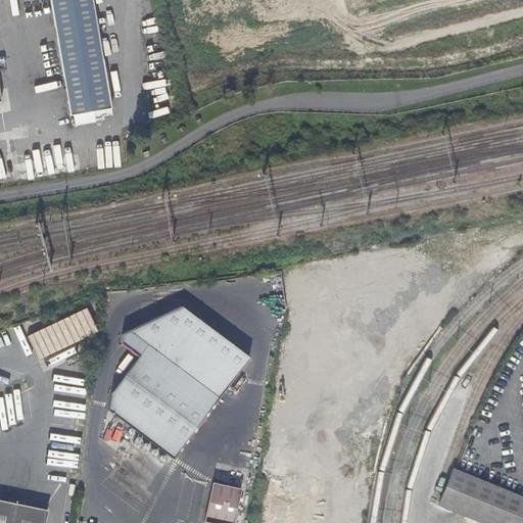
[(0,0),(0,102),(2,102),(0,90),(0,0),(52,0),(69,119),(74,117),(75,126),(94,123),(93,114),(111,111),(94,0),(0,0)]
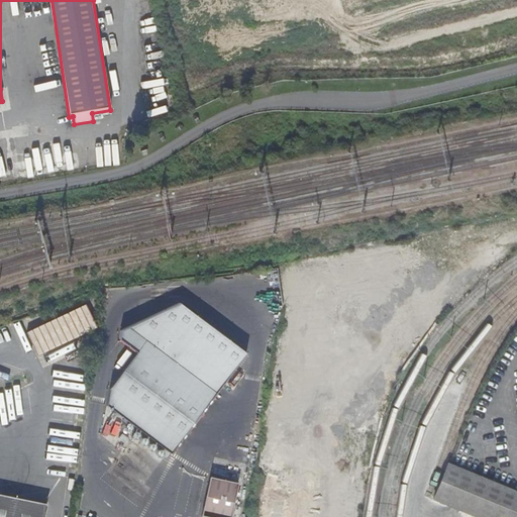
[(170,453),(247,353),(180,302),(121,330),(119,339),(137,352),(111,388),(108,407),(170,453)]
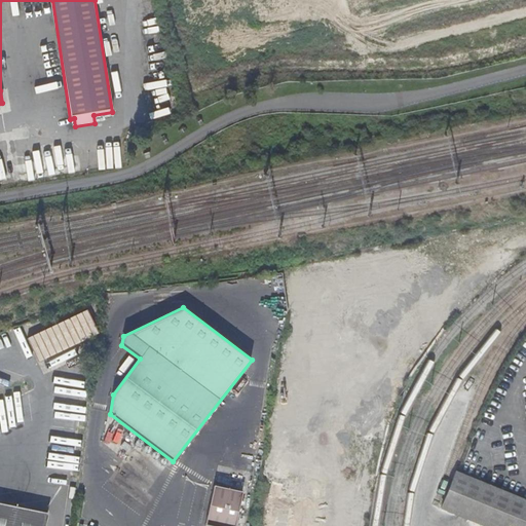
[(96,334),(85,310),(27,339),(39,362),(96,334)]
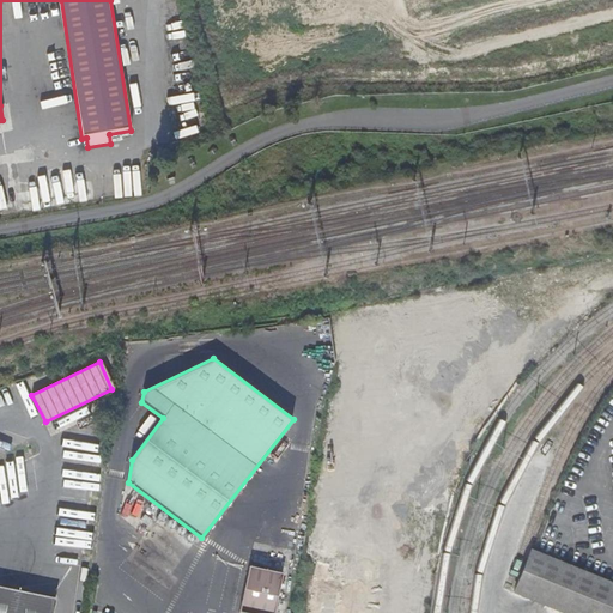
[(123,501),(121,517),(140,520),(141,502),(123,501)]
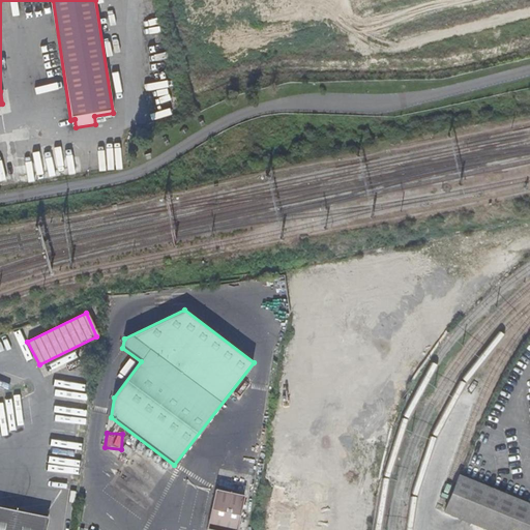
[(443,511),(489,529),(529,529),(529,503),(459,474),(443,511)]
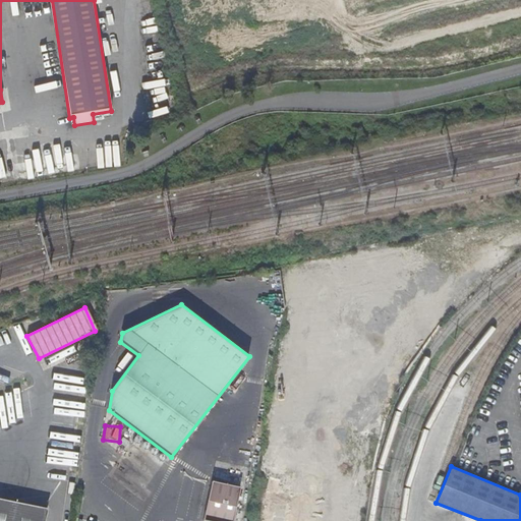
[(230,520),(238,488),(212,481),(204,520),(208,520),(230,520)]
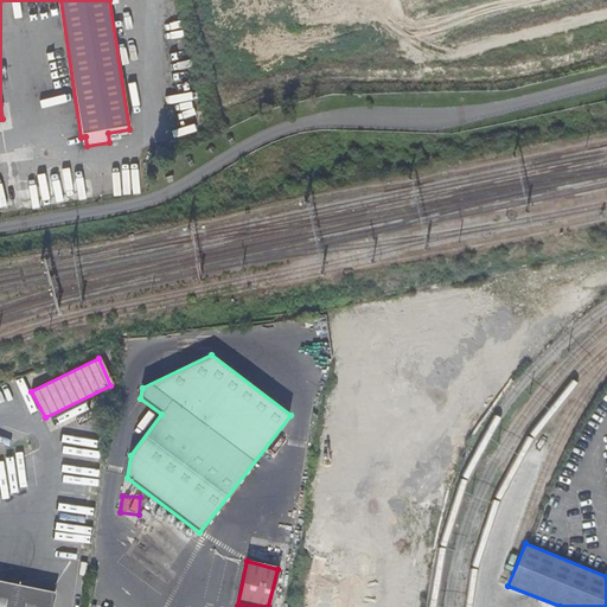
[(0,606),(50,606),(53,592),(0,580),(0,606)]
